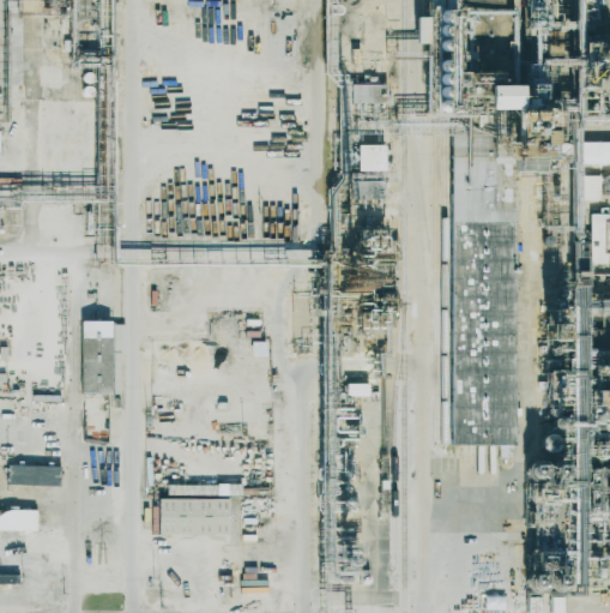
[(454,446),(518,445),(514,178),(509,170),(560,169),(560,140),(543,140),(542,65),(531,71),(531,74),(527,74),(529,76),(517,83),(476,84),(476,107),(499,107),(499,131),(484,132),(484,114),(465,114),(460,107),(457,109),(433,109),(433,121),(428,124),(429,134),(448,134),(454,446)]
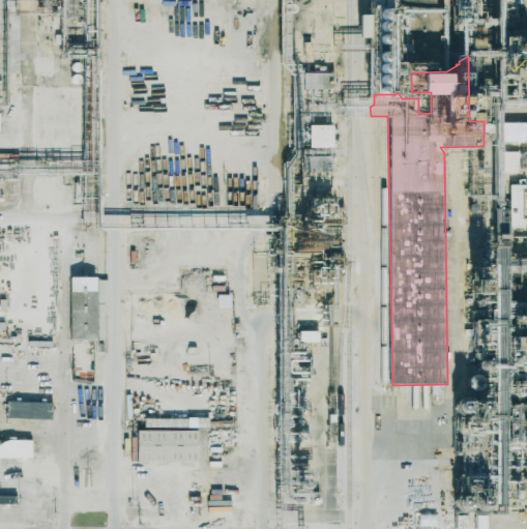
[(335,72),(305,72),(305,88),(335,89),(335,72)]
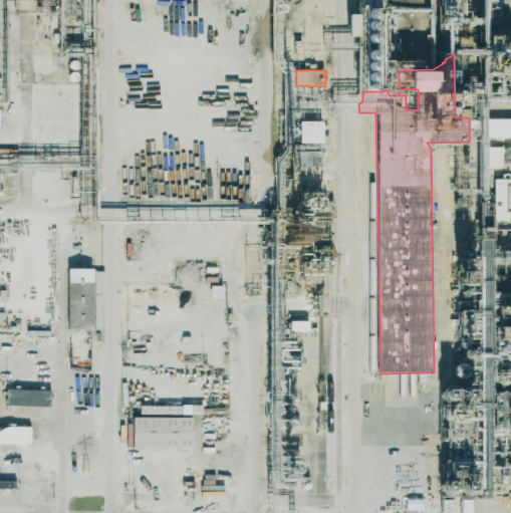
[(488,118),(488,138),(510,138),(510,119),(488,118)]
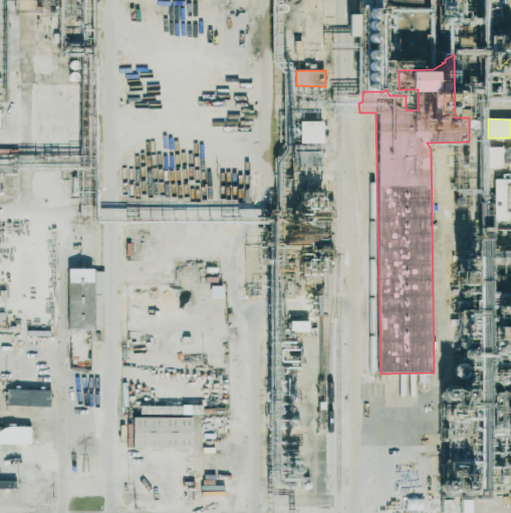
[(300,143),(323,143),(323,120),(300,120),(300,143)]
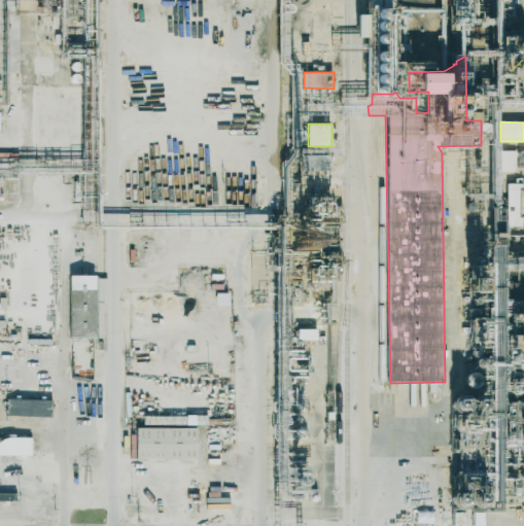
[(500,172),(517,172),(517,151),(501,151),(500,172)]
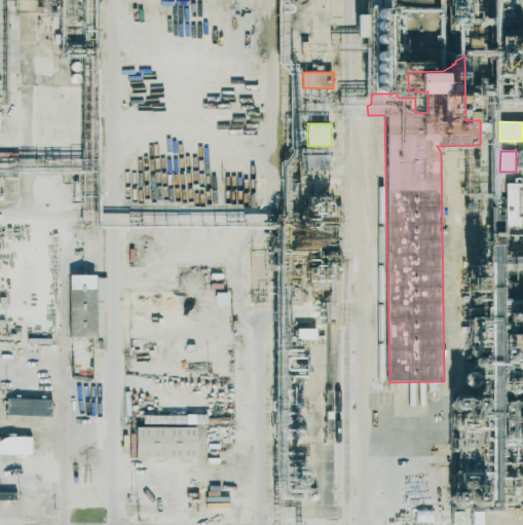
[(331,155),(302,155),(302,171),(331,171),(331,155)]
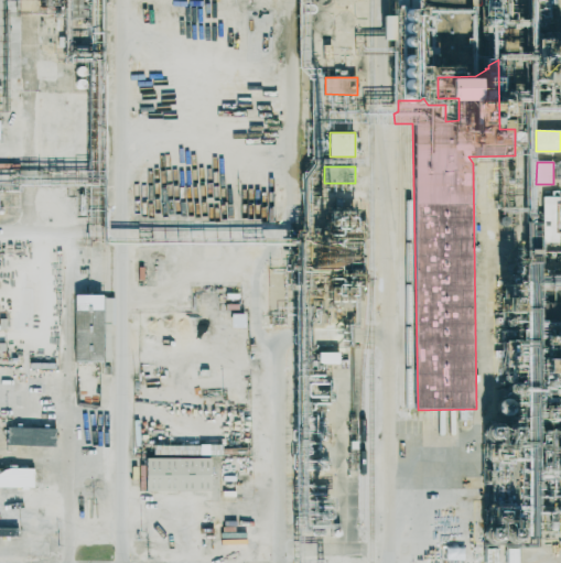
[(560,196),(545,196),(545,242),(560,242),(560,196)]
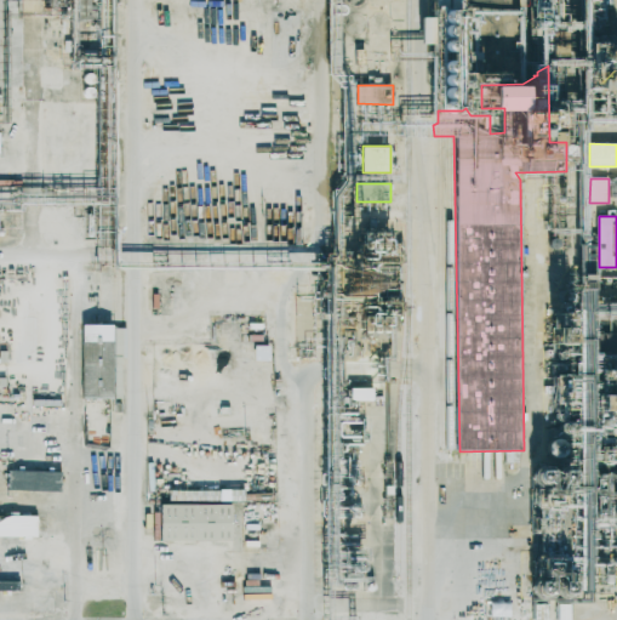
[(83,398),(114,398),(114,325),(84,325),(83,398)]
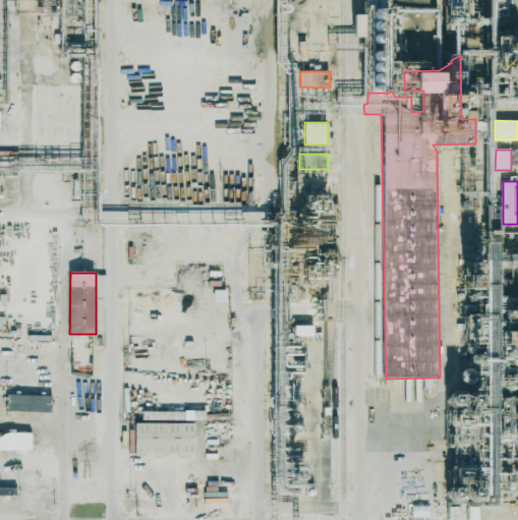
[(96,298),(105,298),(106,276),(97,276),(96,298)]
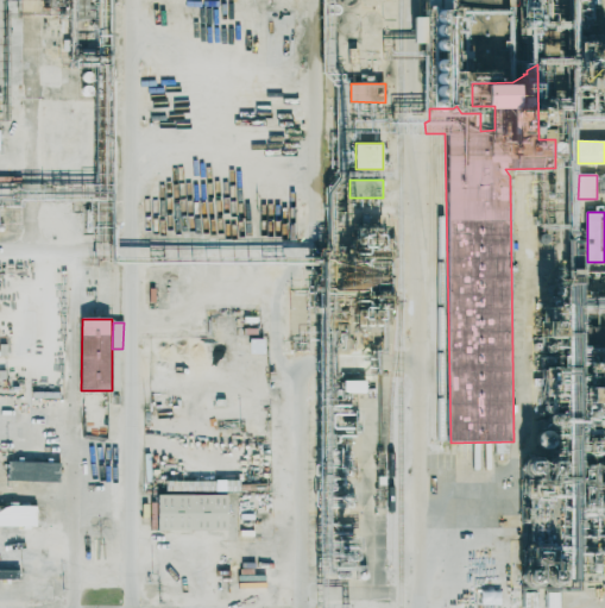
[(367,381),(345,381),(345,394),(367,394),(367,381)]
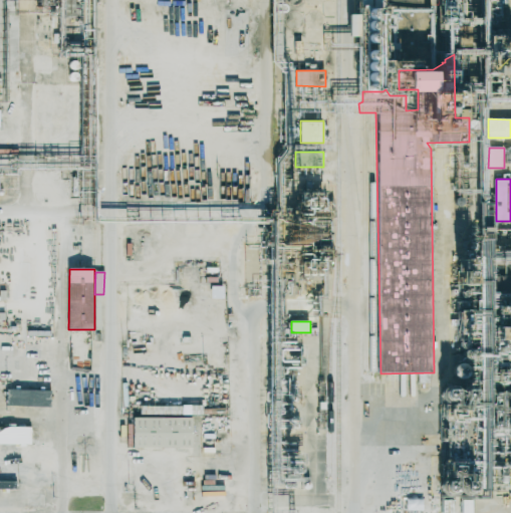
[(8,406),(52,407),(52,391),(8,390),(8,406)]
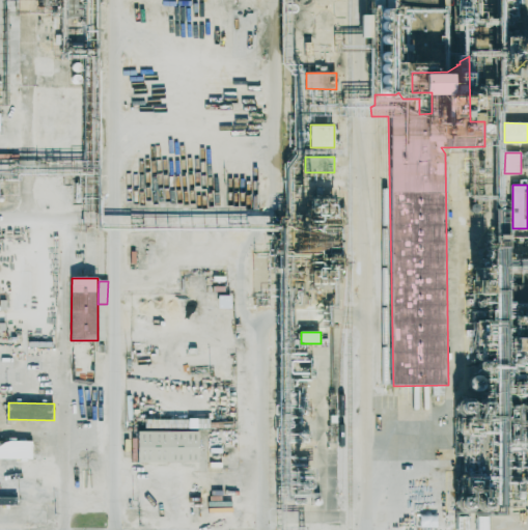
[(200,431),(138,431),(139,464),(201,463),(200,431)]
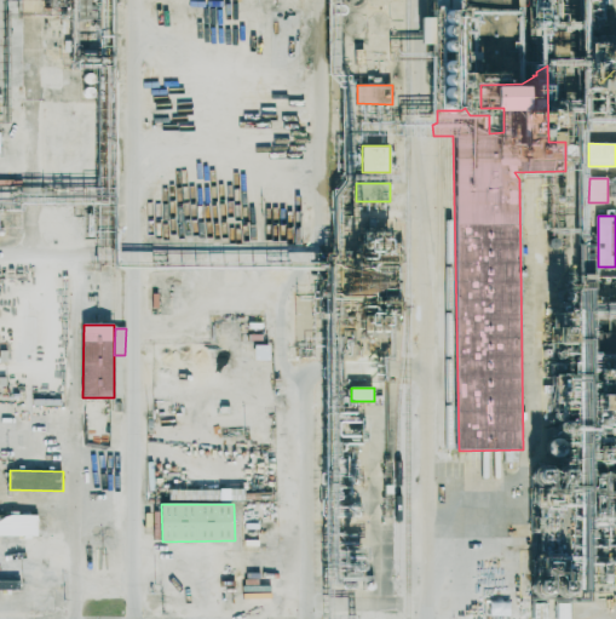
[(0,536),(39,537),(40,516),(0,515),(0,536)]
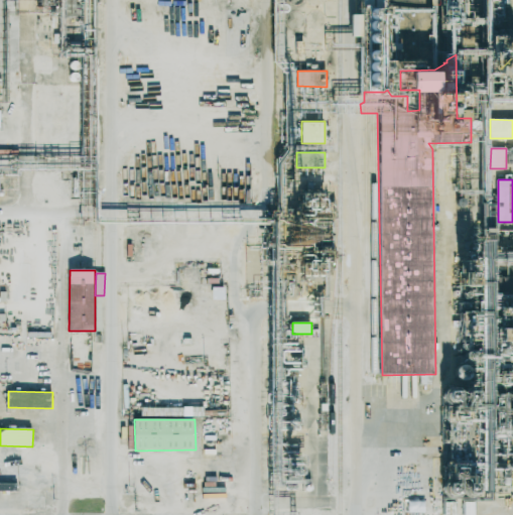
[(475,514),(476,503),(465,502),(464,514),(475,514)]
